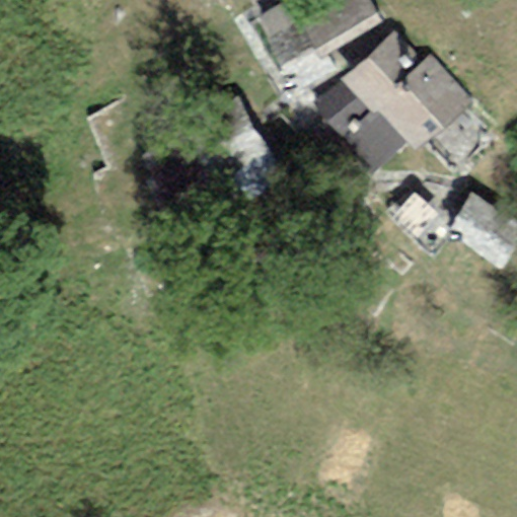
[(336,71),(327,54),(321,58),(297,15),(290,0),(280,0),(253,14),(294,92),(336,71)]
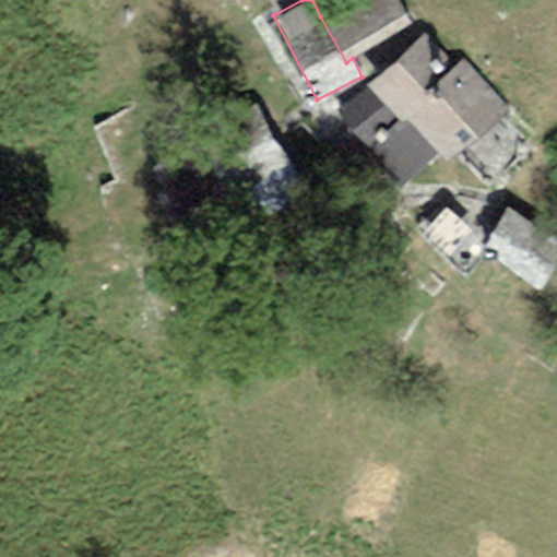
[(348,0),(320,16),(346,62),(353,58),(414,22),(400,0),(348,0)]
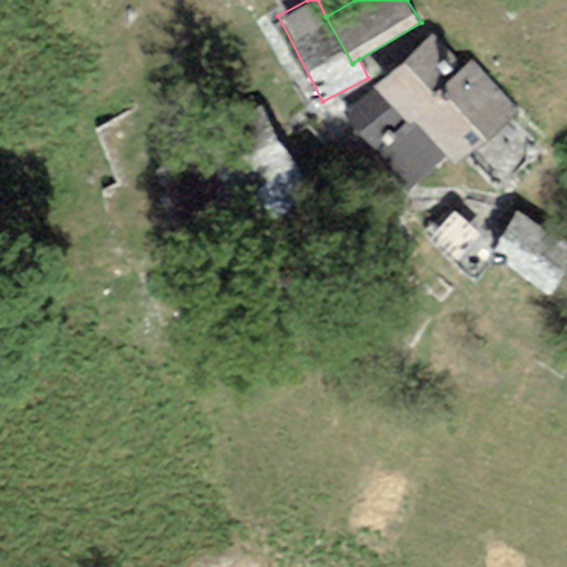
[(465,66),(433,31),(374,86),(406,120),(410,115),(465,66)]
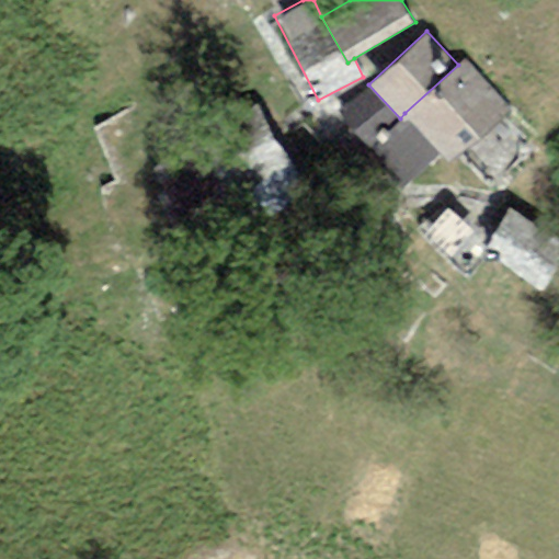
[(465,58),(458,65),(405,113),(440,151),(451,164),(512,110),(465,58)]
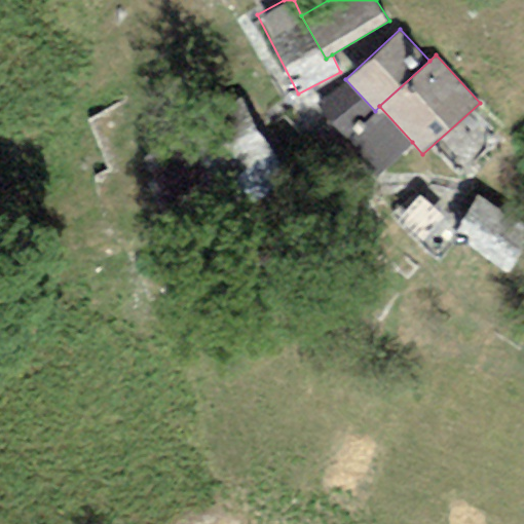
[(375,111),(345,79),(313,109),(376,176),(412,142),(379,106),(375,111)]
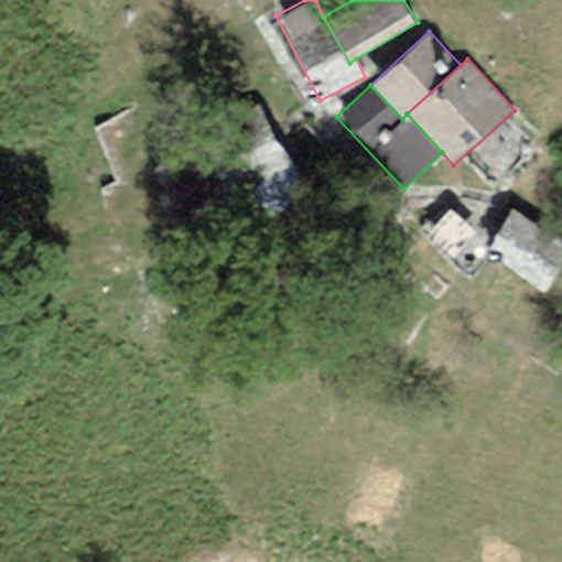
[(259,101),(206,128),(203,129),(250,227),(306,198),(259,101)]
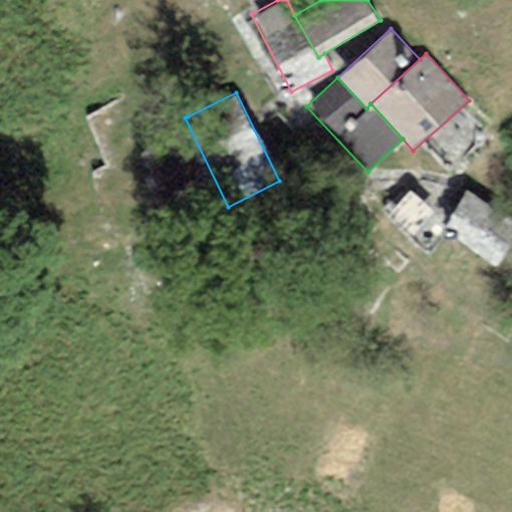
[(228,207),(185,117),(132,144),(174,233),(228,207)]
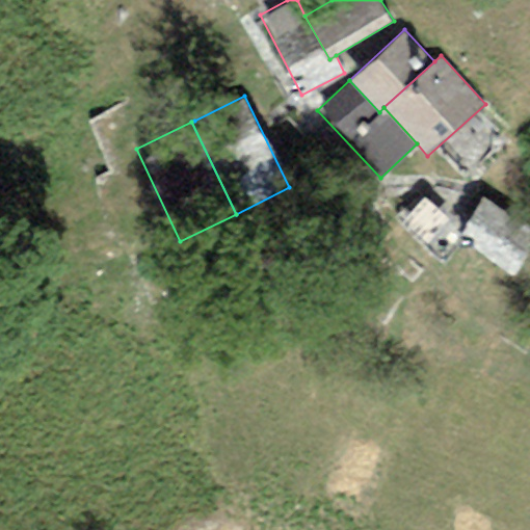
[(529,228),(484,195),(457,239),(513,275),(529,252),(529,228)]
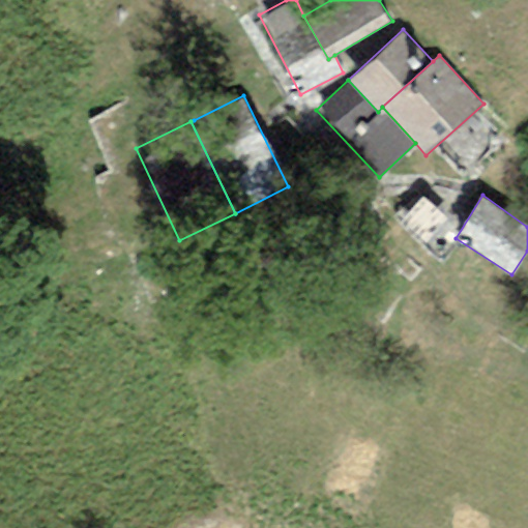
[(447,217),(423,196),(399,223),(423,244),(447,217)]
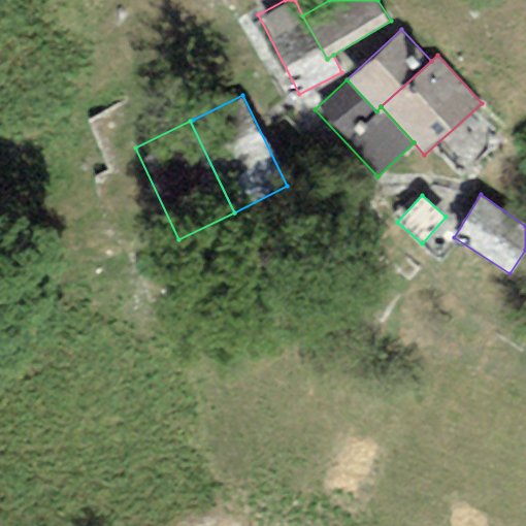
All buildings are outlined.
